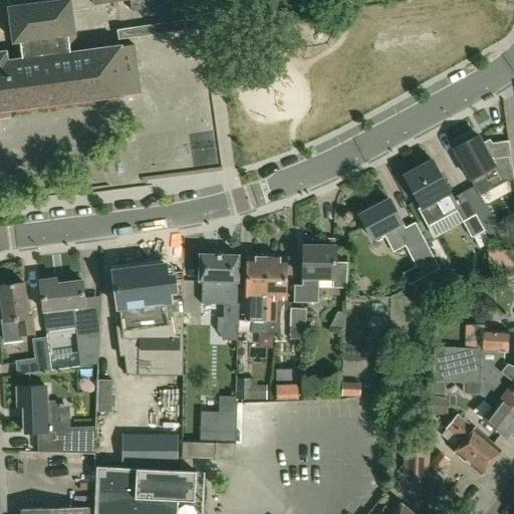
[(0,110),(97,97),(97,94),(105,93),(105,96),(141,91),(135,44),(77,52),(69,0),(66,0),(9,8),(14,42),(15,41),(18,60),(7,61),(5,52),(0,52),(0,110)]
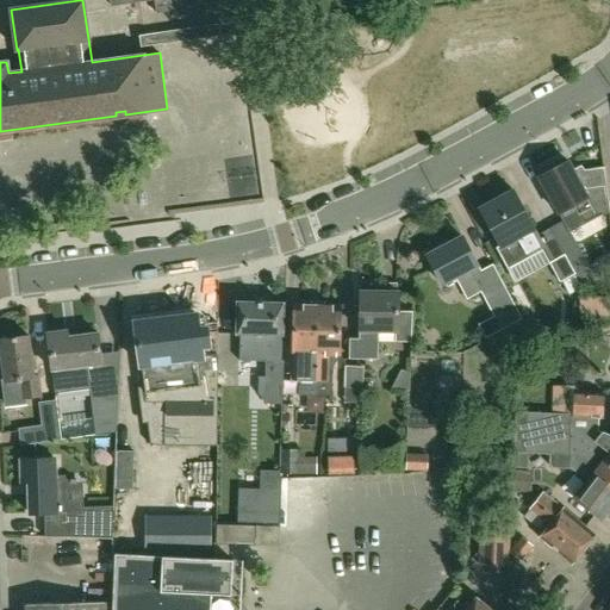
[(110,0),(111,5),(142,0),(154,0),(156,13),(219,4),(218,0),(110,0)]
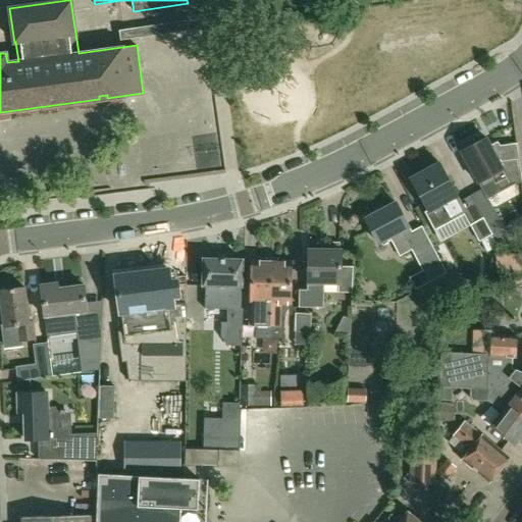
[(120,40),(195,30),(194,19),(118,30),(120,40)]
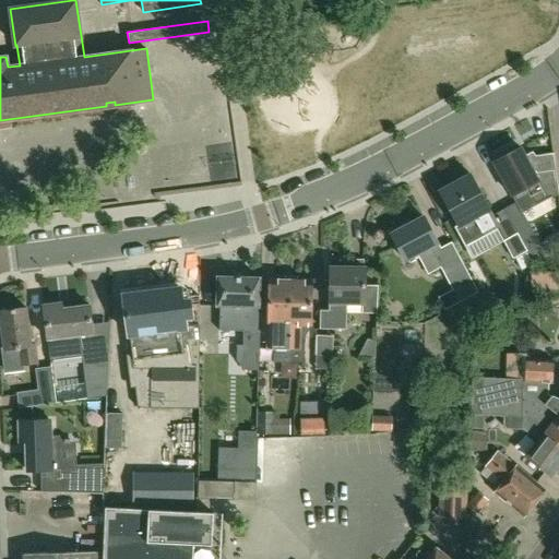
[(558,197),(558,183),(555,156),(538,158),(530,163),(522,149),(495,163),(512,197),(527,189),(536,205),(547,200),(558,197)]
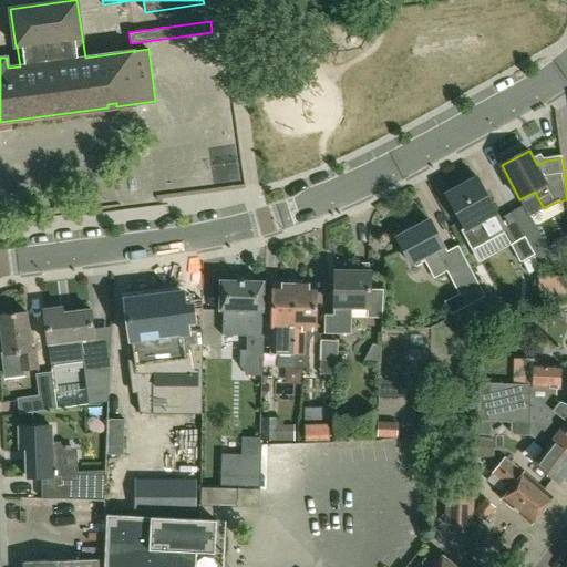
[(498,215),(478,177),(447,195),(466,230),(465,232),(473,247),(491,237),(491,238),(505,230),(500,219),(501,218),(498,215)]
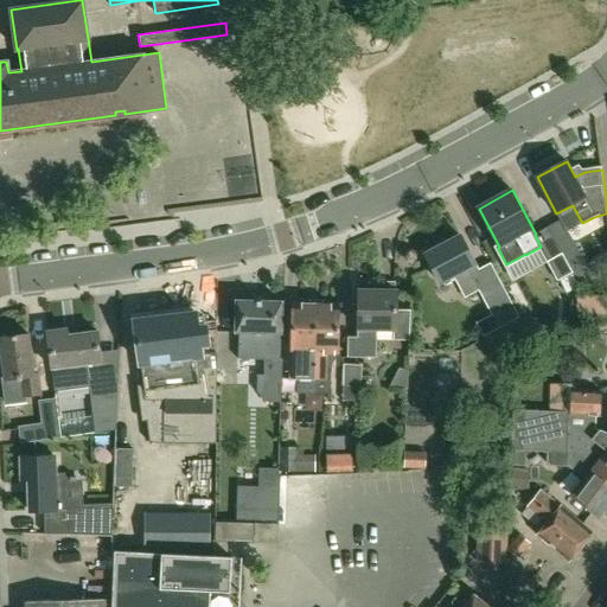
[(548,228),(562,254),(581,287),(594,280),(606,272),(606,254),(586,264),(579,254),(561,221),(548,228)]
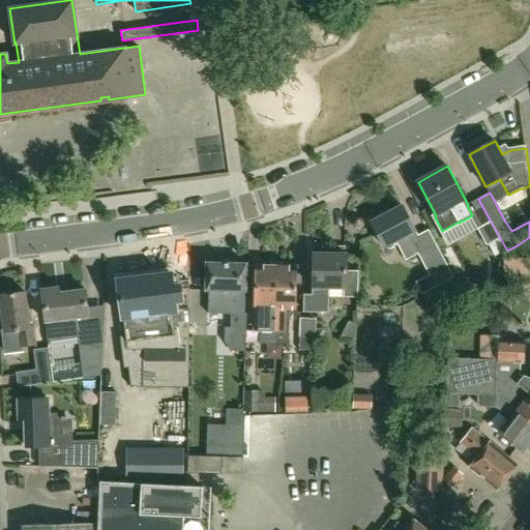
[(488,244),(499,237),(491,222),(478,199),(468,204),(467,205),(472,215),(478,228),(488,244)]
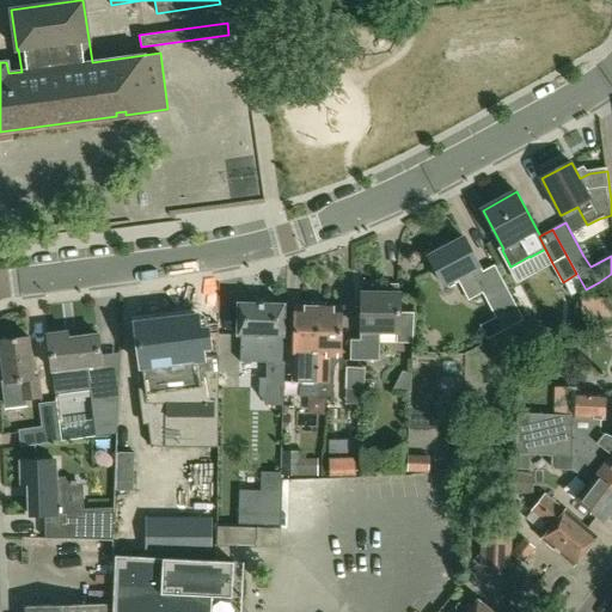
[(465,239),(429,258),(444,286),(457,279),(469,300),(482,293),(502,331),(524,319),(494,265),(483,271),(465,239)]
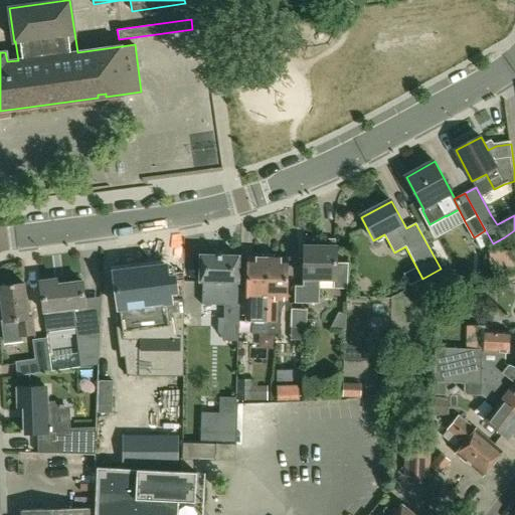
[(491,245),(486,234),(476,240),(481,250),(489,246),(491,245)]
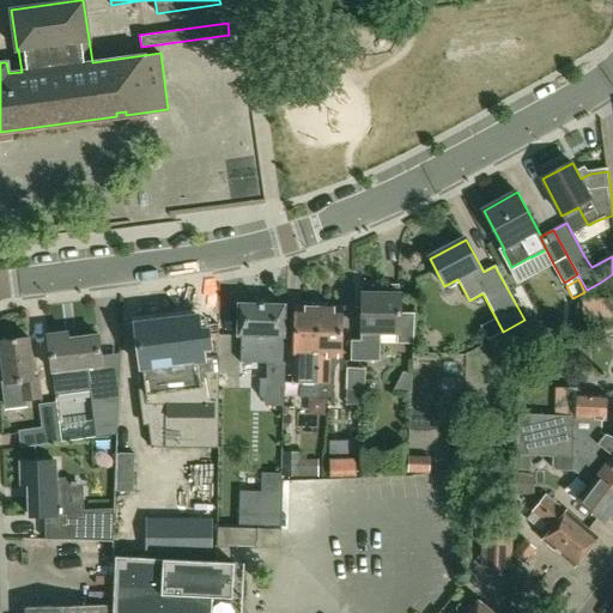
[(401,295),(378,295),(363,295),(363,333),(364,333),(364,343),(353,343),(353,360),(380,360),(380,333),(396,333),(396,344),(413,344),(413,317),(401,317),(401,295)]
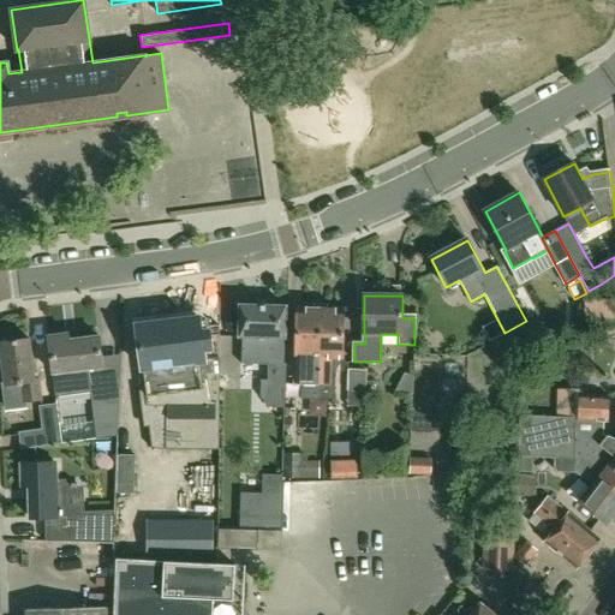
[(286,309),(250,308),(240,308),(239,339),(243,339),(243,351),(267,352),(267,365),(260,365),(260,382),(261,382),(261,396),(267,407),(284,407),(285,365),(280,365),(281,346),(285,347),(286,309)]
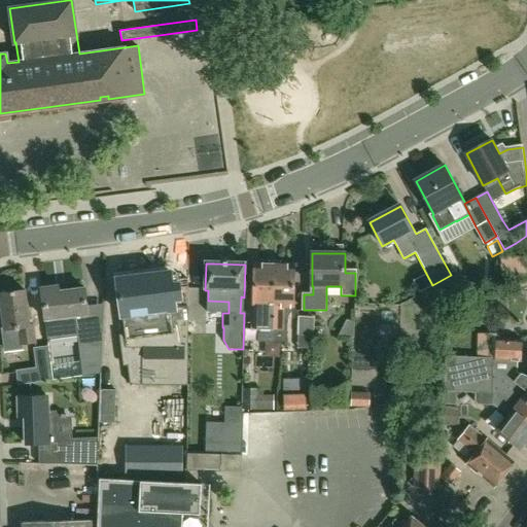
[(274,343),(275,265),(255,265),(253,323),(257,323),(256,343),(274,343)]
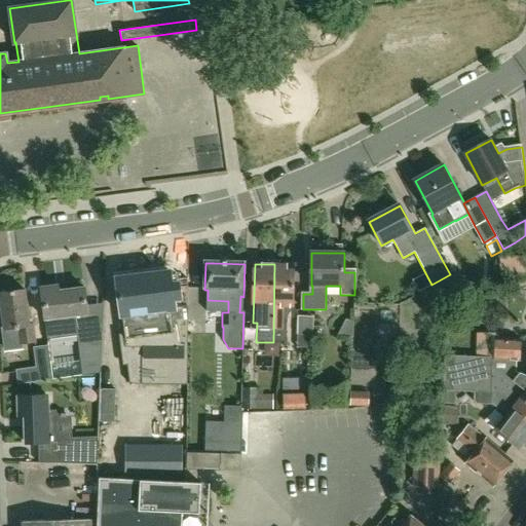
[(296,265),(274,264),(273,342),(286,342),(286,318),(284,318),(285,307),(295,307),(296,265)]
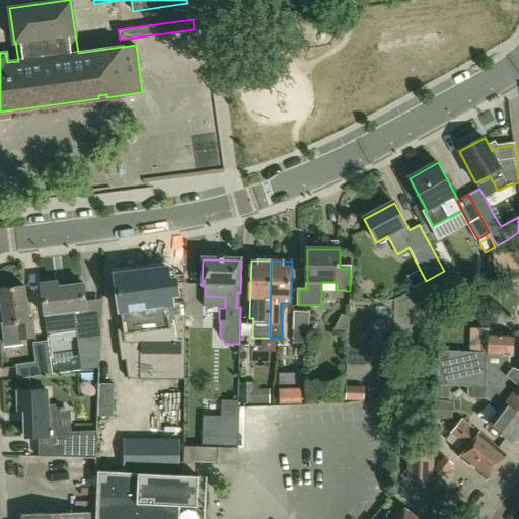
[(168,269),(116,275),(120,311),(121,311),(124,328),(118,329),(121,351),(125,350),(129,378),(184,378),(186,302),(186,282),(184,274),(177,275),(176,271),(169,272),(168,269)]
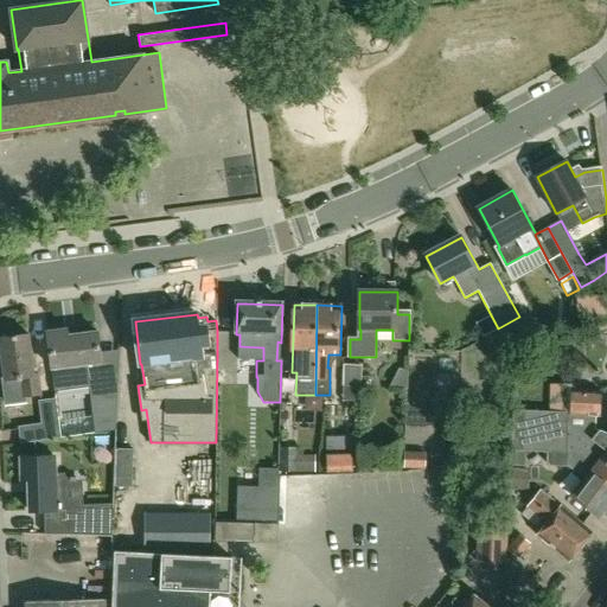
[(87,376),(102,374),(101,363),(97,333),(68,337),(68,330),(46,332),(51,369),(55,391),(69,389),(89,387),(87,376)]
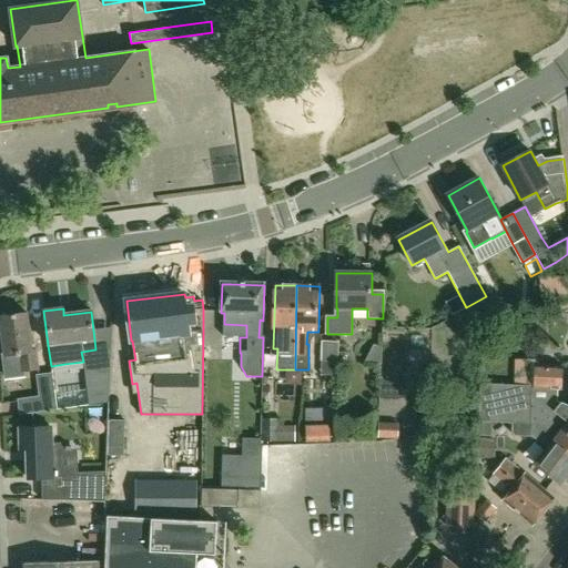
[(18,354),(20,371),(36,369),(32,338),(29,340),(26,313),(0,316),(0,330),(3,356),(18,354)]
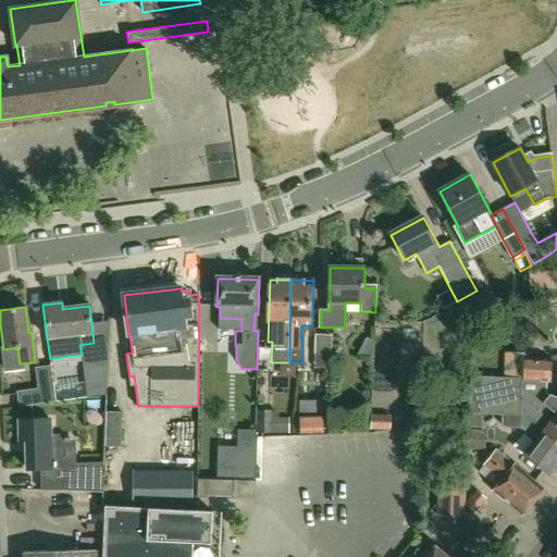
[(331,335),(314,335),(313,368),(329,369),(329,355),(331,355),(331,335)]
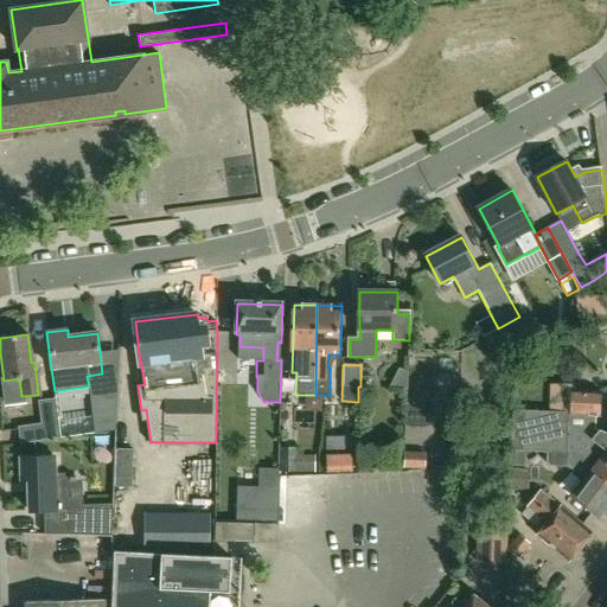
[(568,411),(569,387),(554,387),(554,410),(568,411)]
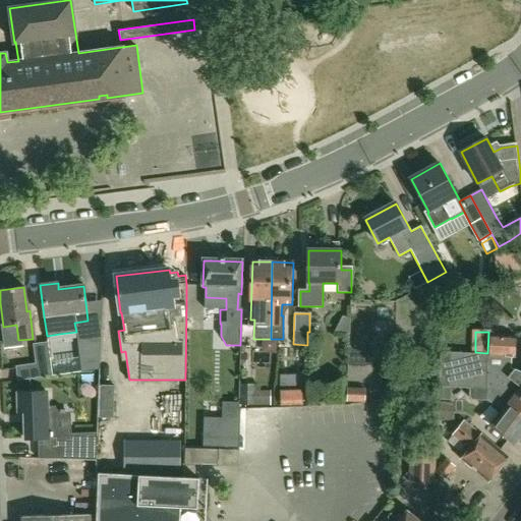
[(510,355),(514,355),(514,336),(488,335),(488,354),(449,353),(438,353),(437,387),(448,387),(468,388),(500,389),(512,399),(508,404),(520,413),(520,370),(513,368),(509,368),(510,355)]
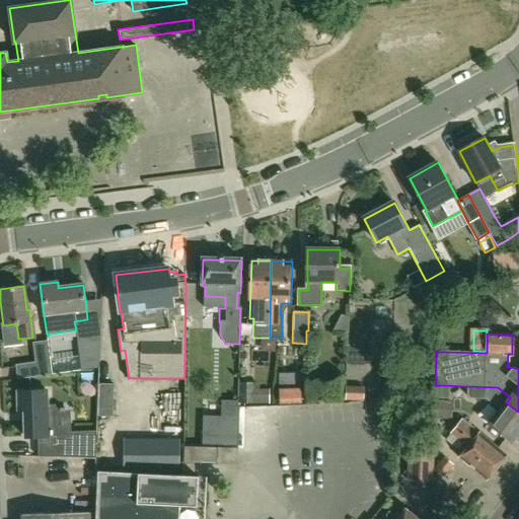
[(87,352),(78,354),(79,357),(80,369),(98,367),(100,336),(85,338),(87,352)]
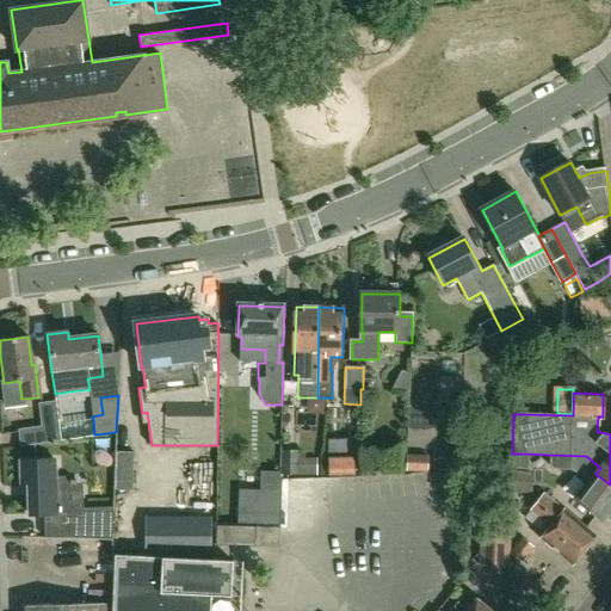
[(34,445),(32,430),(18,432),(20,446),(34,445)]
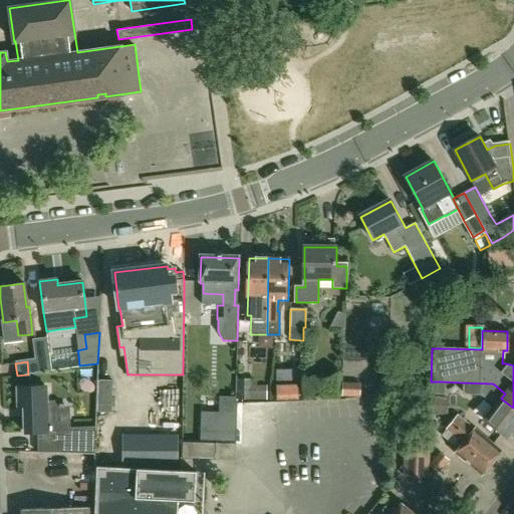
[(268,387),(252,387),(252,378),(238,378),(238,400),(252,400),(268,400),(268,387)]
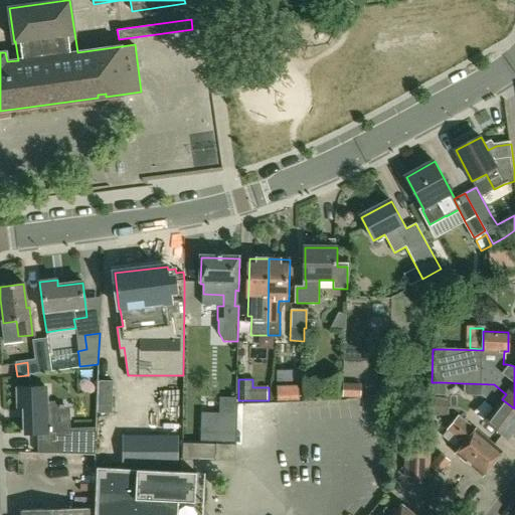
[(113,382),(98,381),(97,413),(112,413),(113,382)]
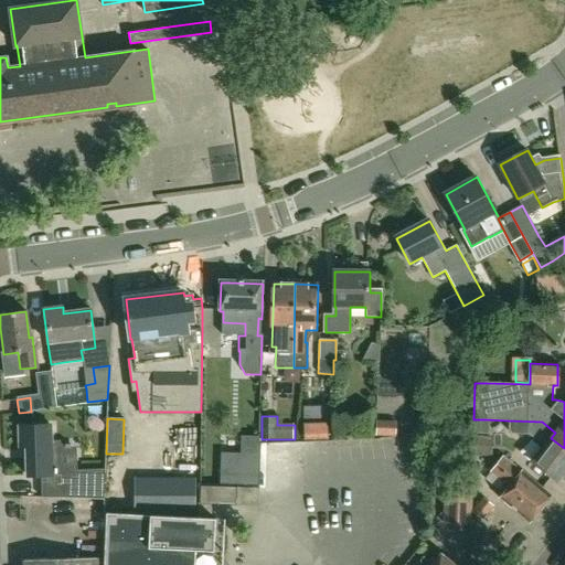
[(396,422),(376,420),(376,436),(396,437),(396,422)]
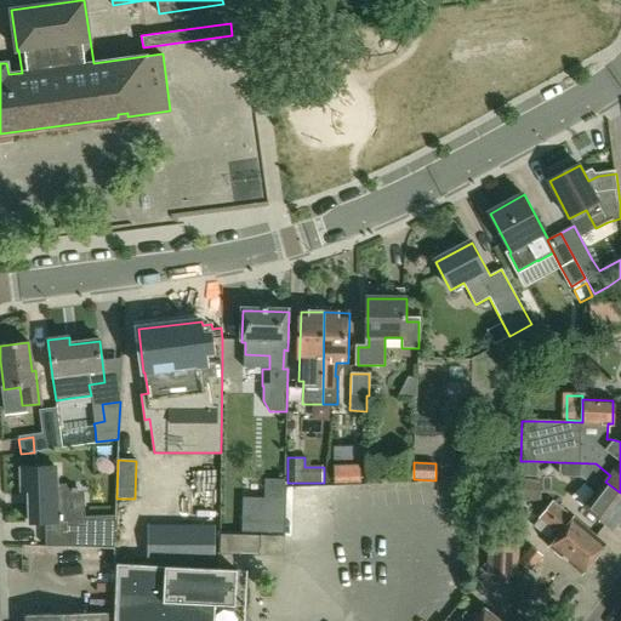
[(610,476),(596,463),(558,462),(557,473),(560,476),(579,476),(598,491),(585,508),(613,530),(620,517),(620,493),(605,482),(610,476)]
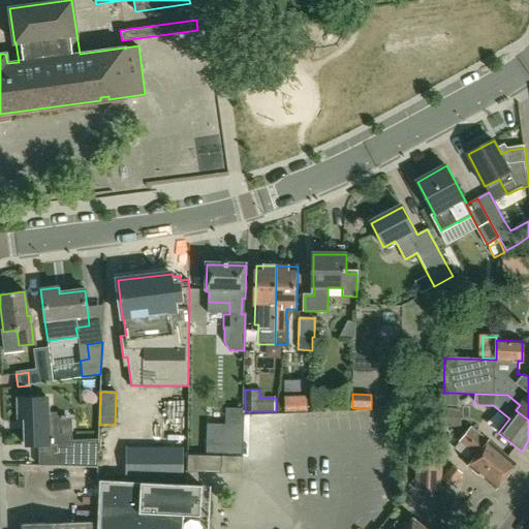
[(306,411),(306,397),(283,397),(284,411),(306,411)]
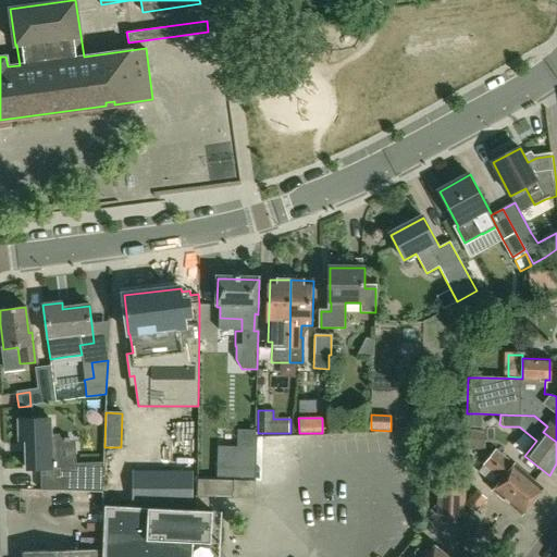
[(50,437),(50,419),(19,420),(20,441),(26,441),(27,469),(45,469),(46,490),(69,491),(102,492),(103,465),(59,467),(58,436),(50,437)]
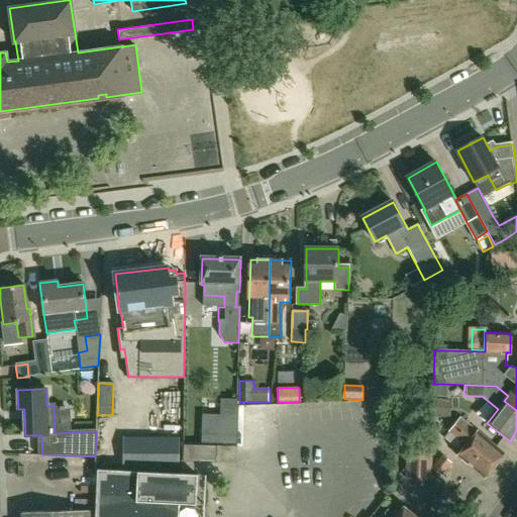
[(413,394),(412,402),(420,403),(421,395),(413,394)]
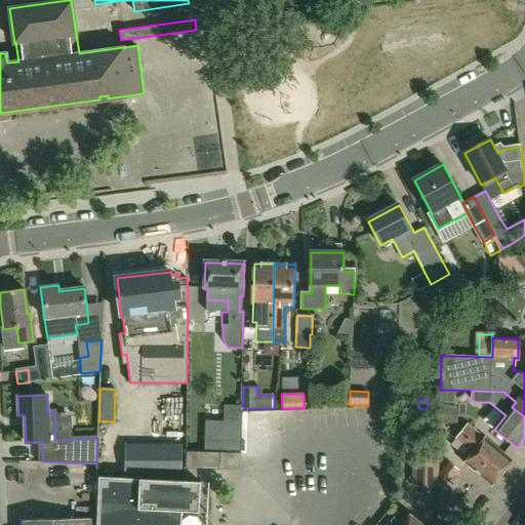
[(455,423),(456,407),(442,406),(441,423),(455,423)]
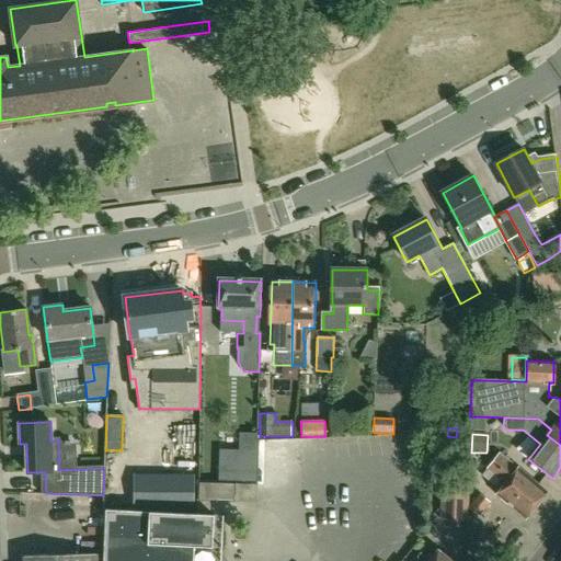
[(258,484),(259,454),(221,451),(219,482),(258,484)]
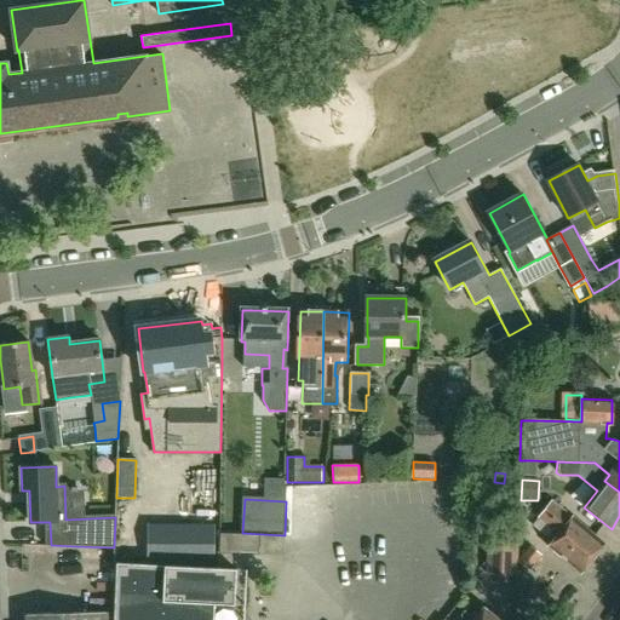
[(558,535),(549,547),(580,573),(604,544),(573,517),(572,518),(551,503),(538,518),(558,535)]
